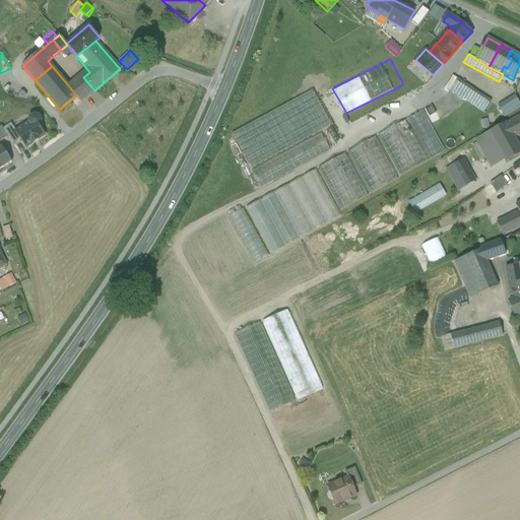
[(291,82),(285,74),(279,78),(284,86),(291,82)]
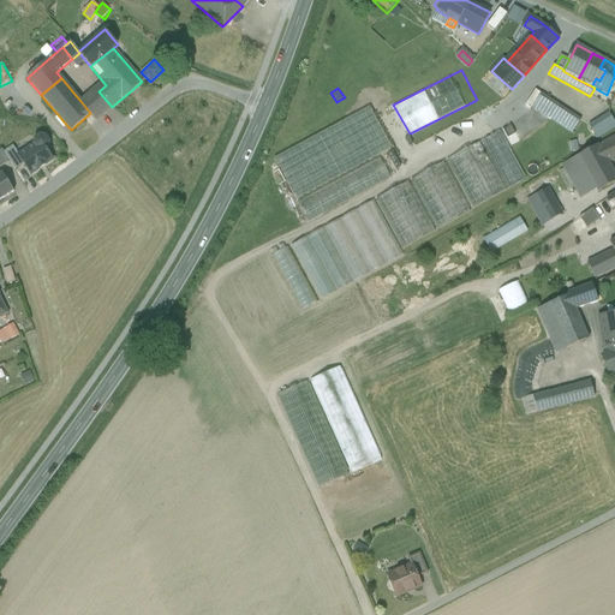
[(112,107),(99,91),(91,99),(103,114),(112,107)]
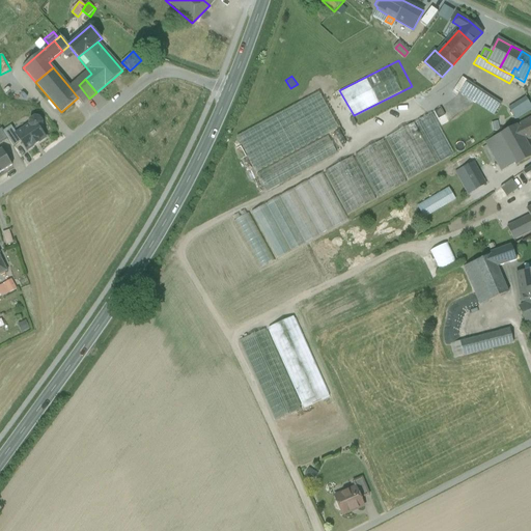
[(79,85),(76,81),(70,87),(78,98),(77,99),(82,105),(89,99),(79,85)]
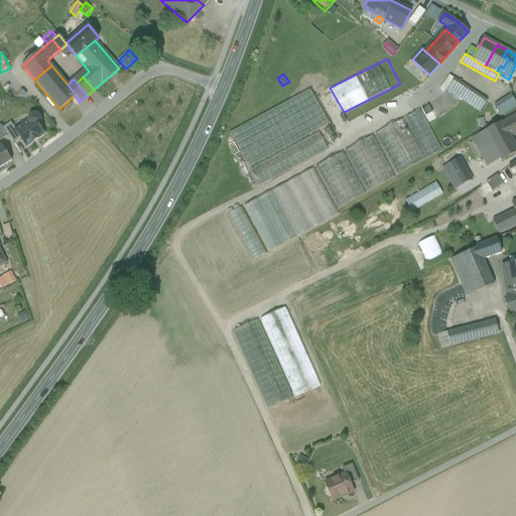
[(454,79),(446,90),(453,93),(460,83),(454,79)]
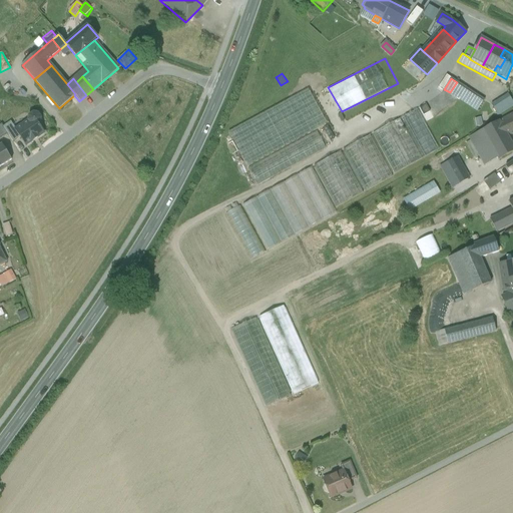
[(467,89),(457,82),(450,92),(460,99),(467,89)]
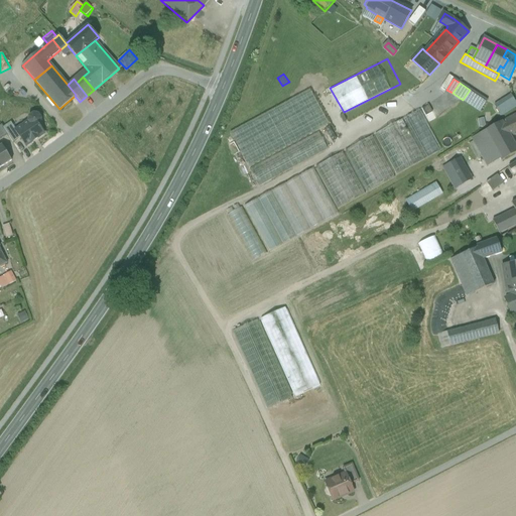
[(412,94),(403,87),(397,94),(405,101),(412,94)]
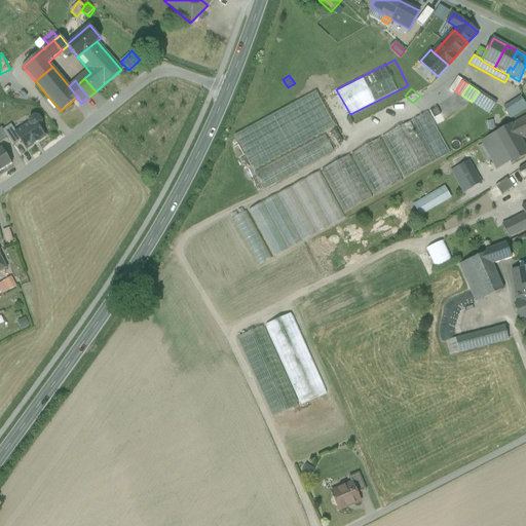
[(240,133),(234,136),(253,171),(333,125),(314,91),(240,133)]
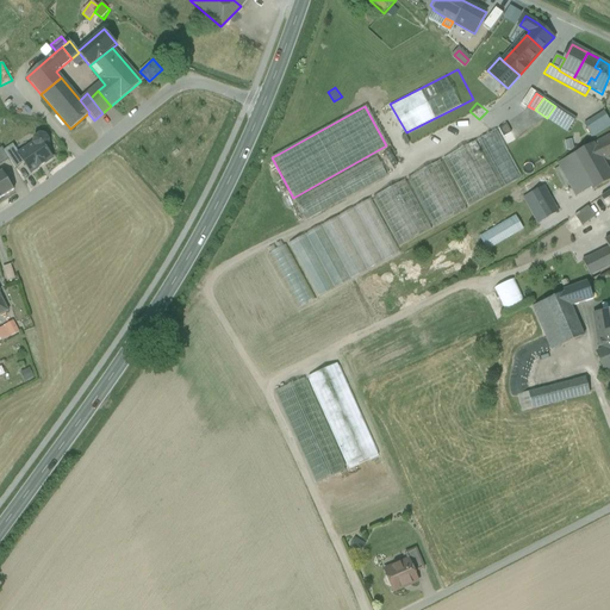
[(576,119),(555,106),(547,118),(568,132),(576,119)]
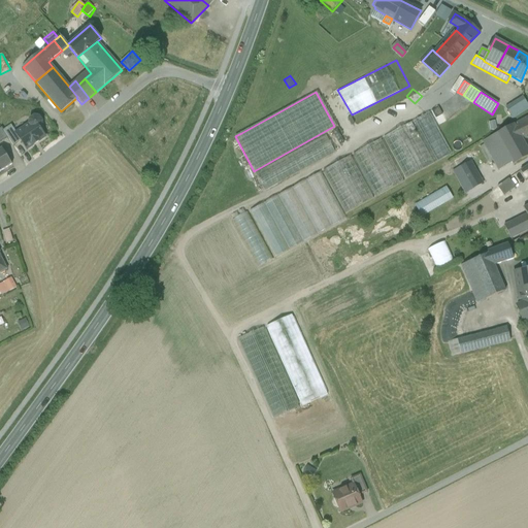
[(527,105),(523,97),(505,107),(513,119),(527,108),(527,105)]
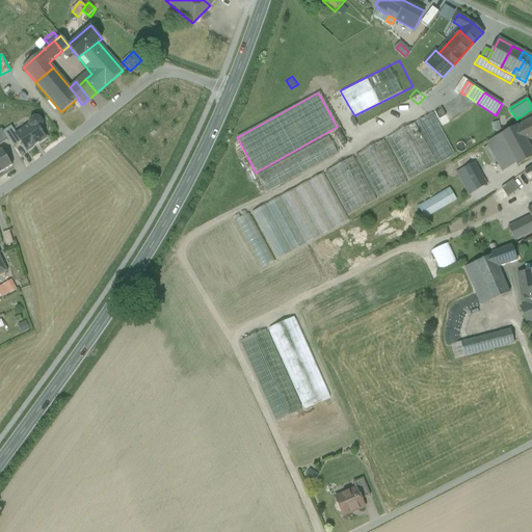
[(449,124),(442,109),(434,112),(443,127),(449,124)]
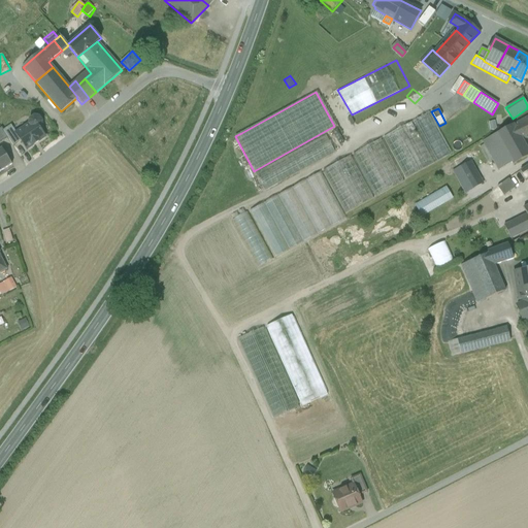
[(429,112),(411,123),(434,164),(452,154),(429,112)]
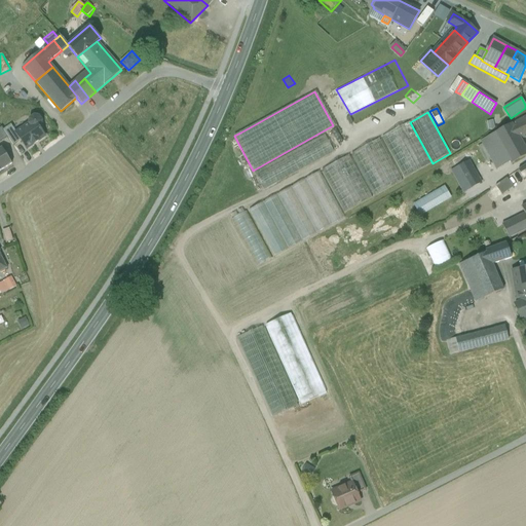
[(525,116),(512,124),(521,140),(525,138),(525,116)]
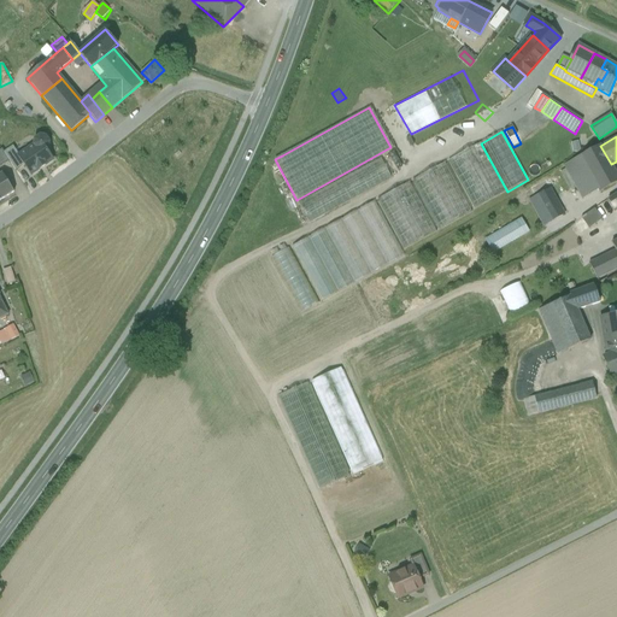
[(24,165),(31,176),(52,160),(45,150),(47,148),(48,144),(46,139),(40,137),(36,140),(34,146),(19,156),(18,157),(24,165)]
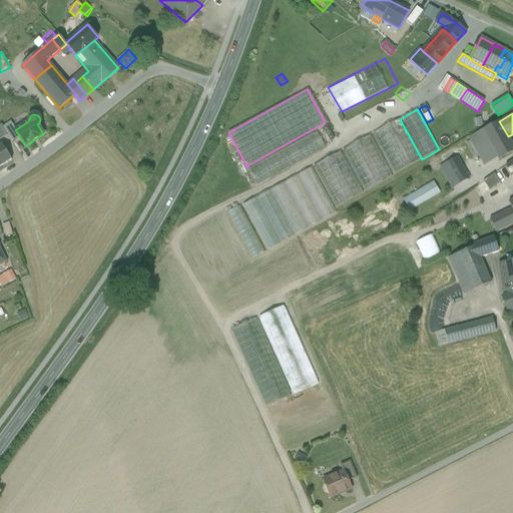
[(400,119),(373,133),(395,173),(422,159),(400,119)]
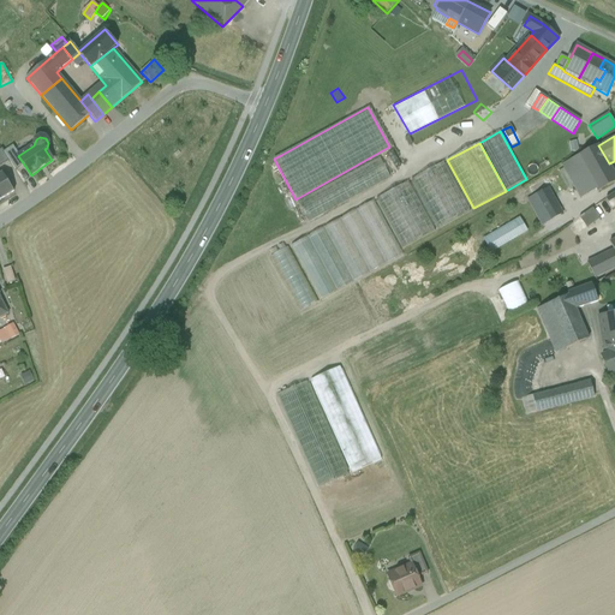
[(614,174),(609,163),(598,145),(578,156),(596,190),(597,192),(614,183),(614,174)]
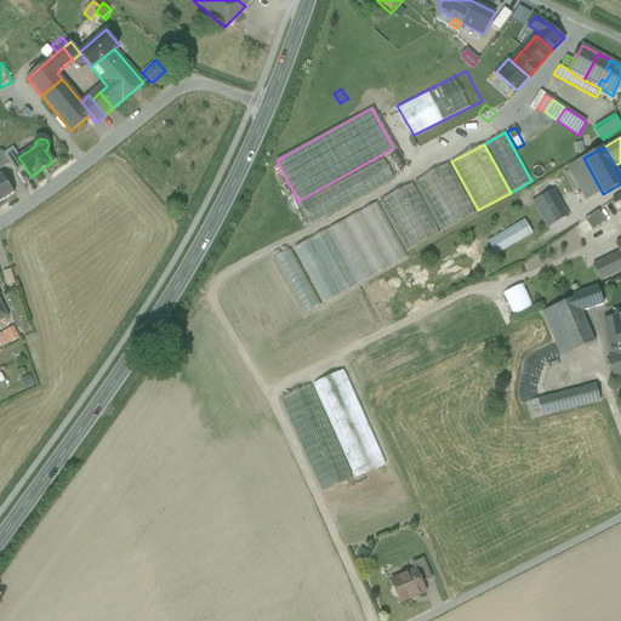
[(12,148),(4,154),(9,163),(16,172),(24,166),(18,158),(20,157),(12,148)]
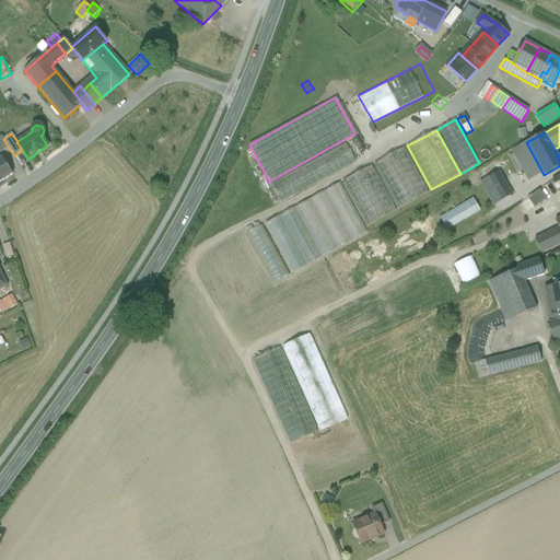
[(251,133),(246,138),(249,144),(256,141),(251,133)]
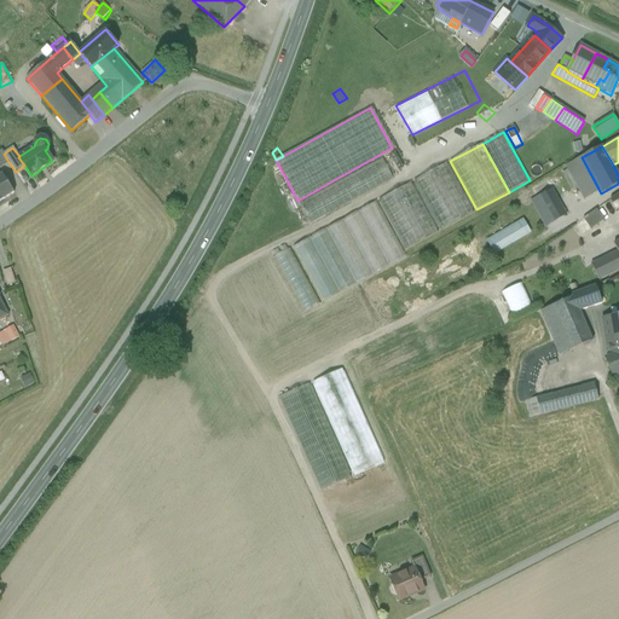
[(600,191),(582,157),(566,167),(568,169),(578,187),(584,200),(600,191)]
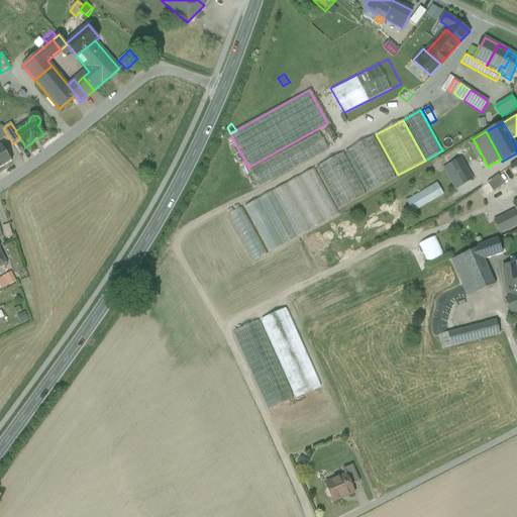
[(318,132),(249,170),(259,188),(328,149),(318,132)]
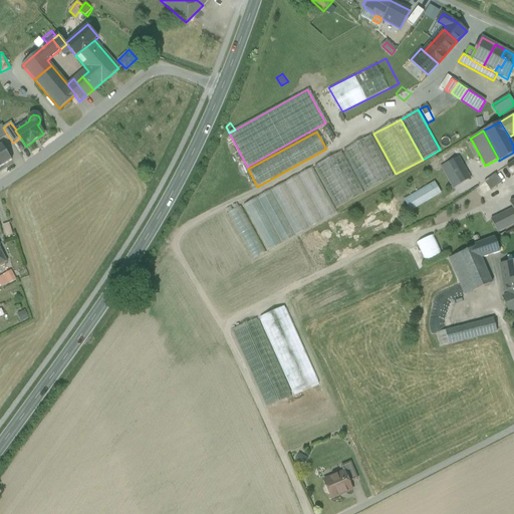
[(394,177),(372,136),(344,151),(366,191),(394,177)]
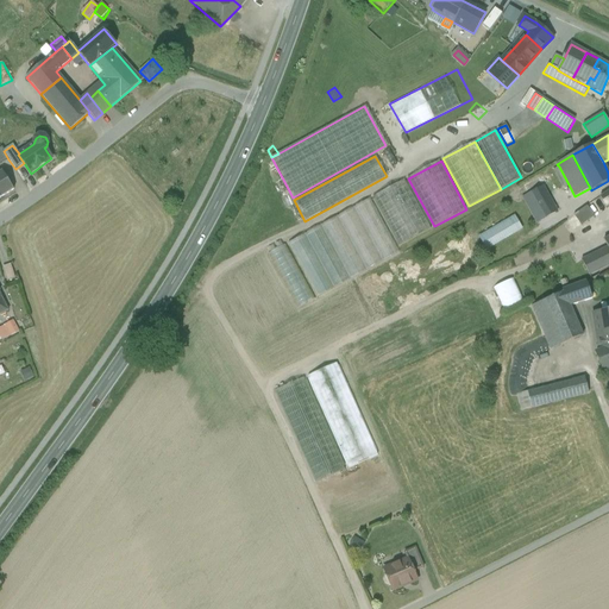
[(569,184),(559,167),(553,170),(563,188),(569,184)]
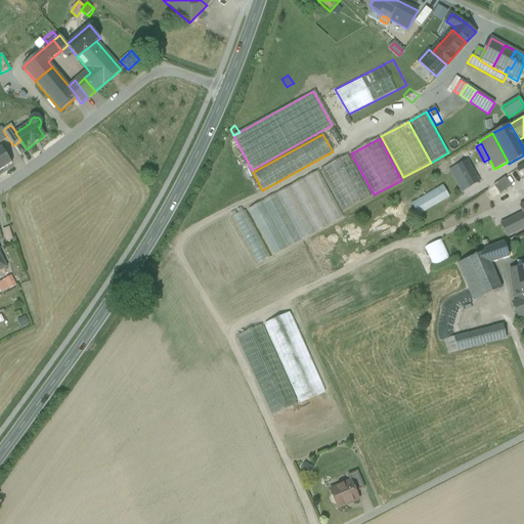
[(0,148),(0,167),(1,170),(11,164),(1,147),(0,148)]
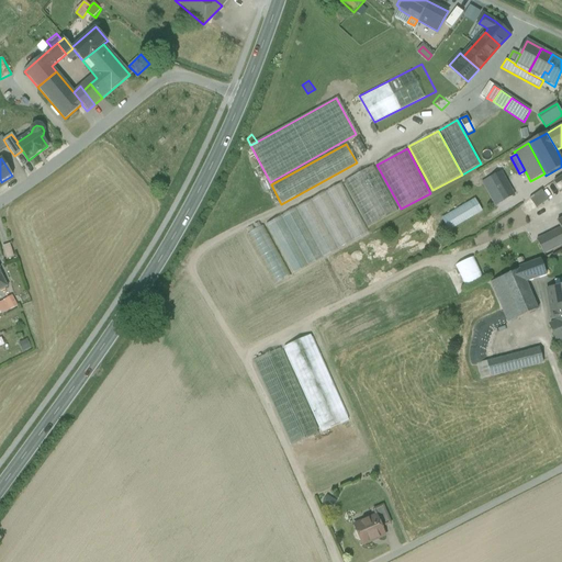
[(397,211),(373,167),(344,182),(345,183),(368,226),(397,211)]
